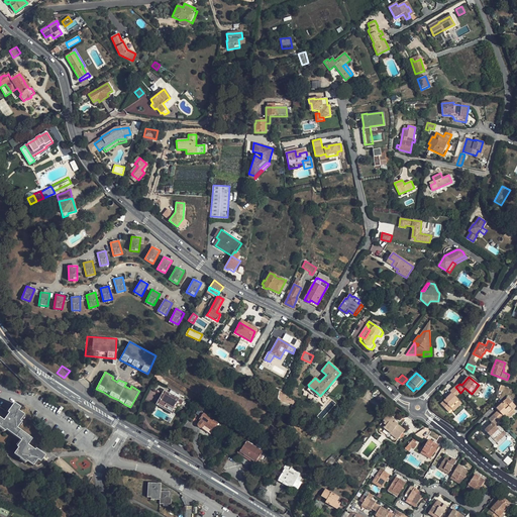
[(334,387),(337,383),(334,380),(328,387),(330,388),(333,386),(334,387)]
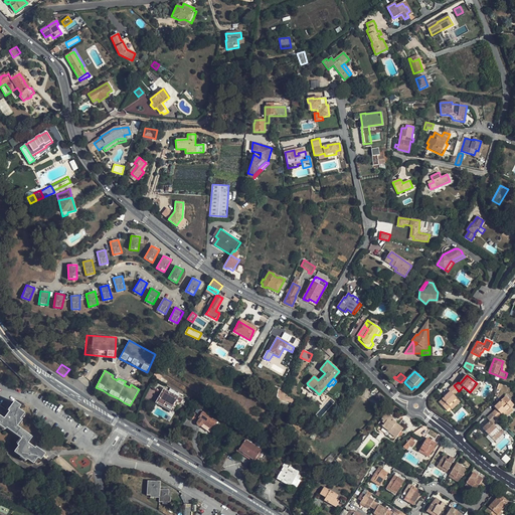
[(477,383),(470,392),(474,394),(480,385),(477,383)]
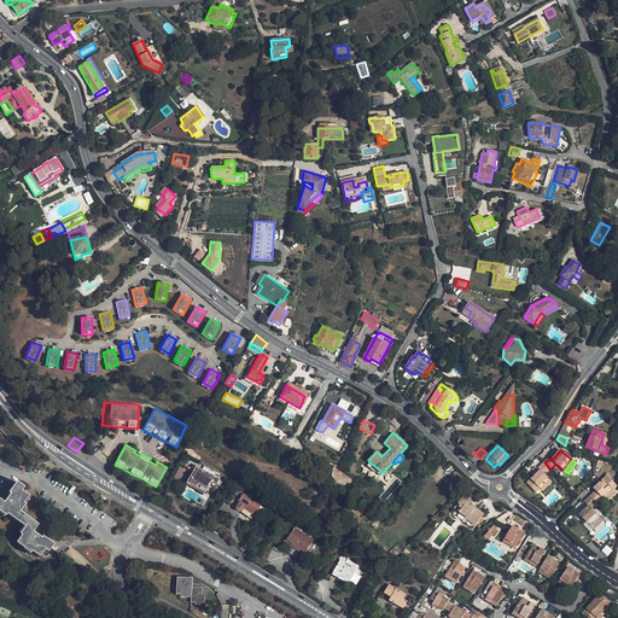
[(374,472),(375,471),(378,468),(369,462),(367,465),(374,472)]
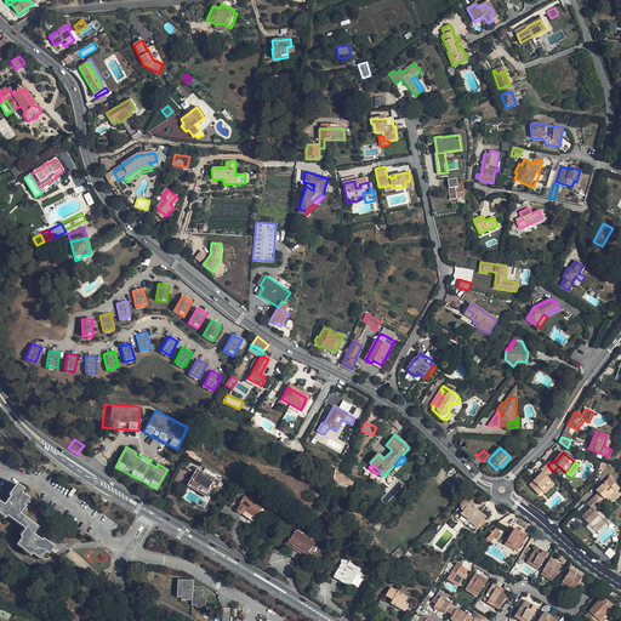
[(543,473),(529,485),(539,495),(542,491),(552,482),(547,477),(553,472),(547,465),(541,471),(543,473)]
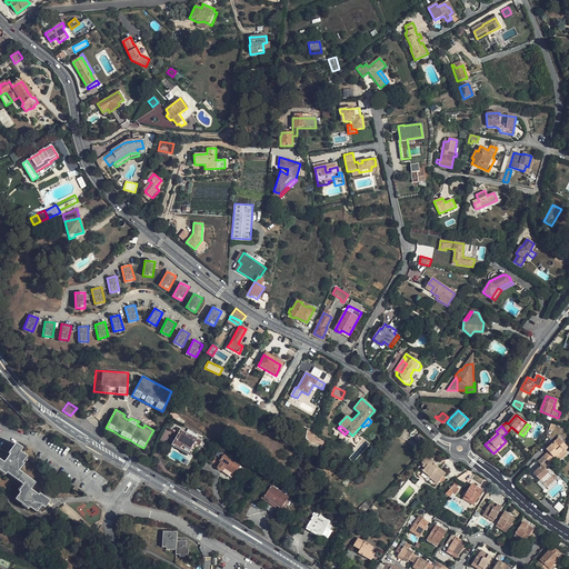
[(311,431),(308,429),(306,436),(306,438),(306,440),(307,440),(308,441),(322,445),(325,445),(327,441),(311,431)]
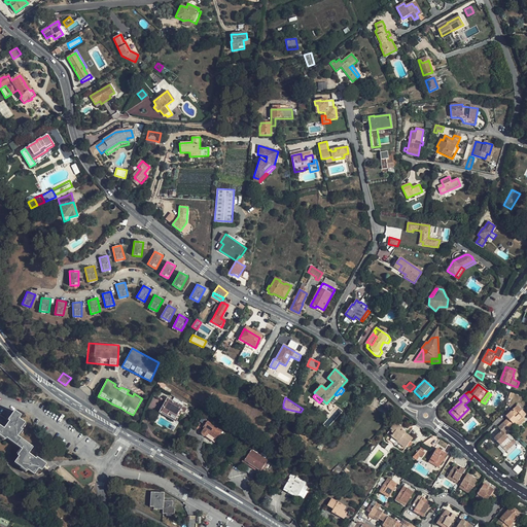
[(187,409),(177,402),(176,406),(168,400),(161,414),(166,417),(167,414),(176,418),(179,411),(184,414),(187,409)]
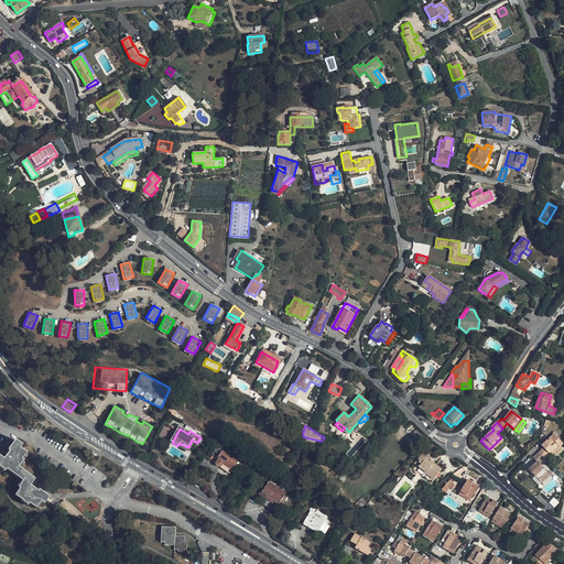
[(554,434),(542,446),(543,448),(539,453),(543,458),(549,454),(553,449),(555,452),(560,447),(563,444),(554,434)]
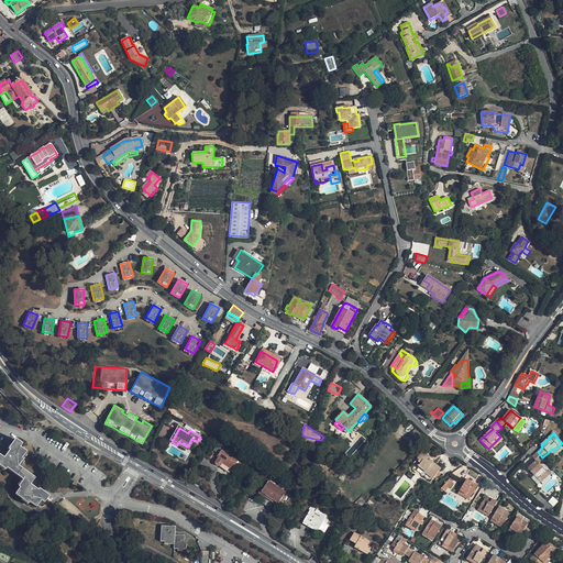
[(503,439),(500,437),(492,445),(494,448),(503,439)]
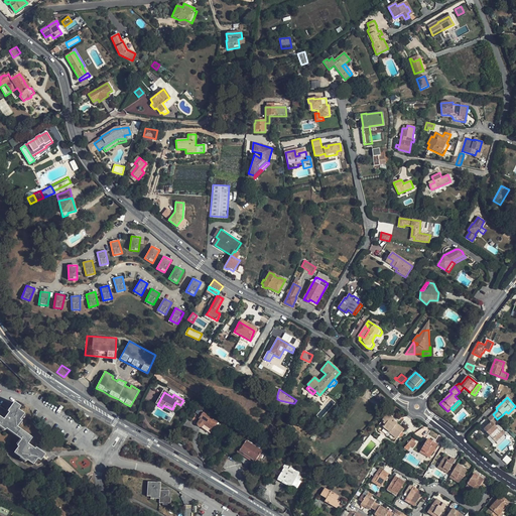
[(0,426),(5,430),(6,429),(21,439),(16,445),(18,447),(14,453),(26,462),(27,461),(33,465),(37,459),(40,461),(44,455),(35,447),(34,449),(27,444),(31,438),(17,427),(21,421),(19,420),(24,414),(18,410),(20,406),(14,402),(7,411),(8,412),(3,420),(0,417),(0,426)]
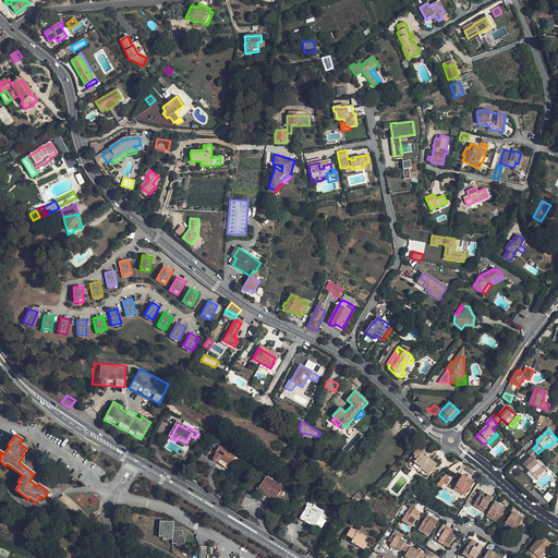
[(219,448),(210,461),(213,464),(216,466),(217,464),(227,472),(237,459),(219,448)]
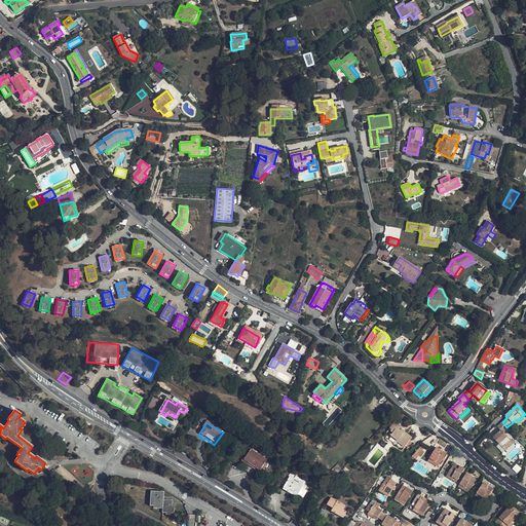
[(395,422),(389,428),(391,429),(390,431),(392,433),(390,436),(398,442),(399,440),(406,446),(412,438),(405,431),(402,429),(403,428),(402,427),(395,422)]
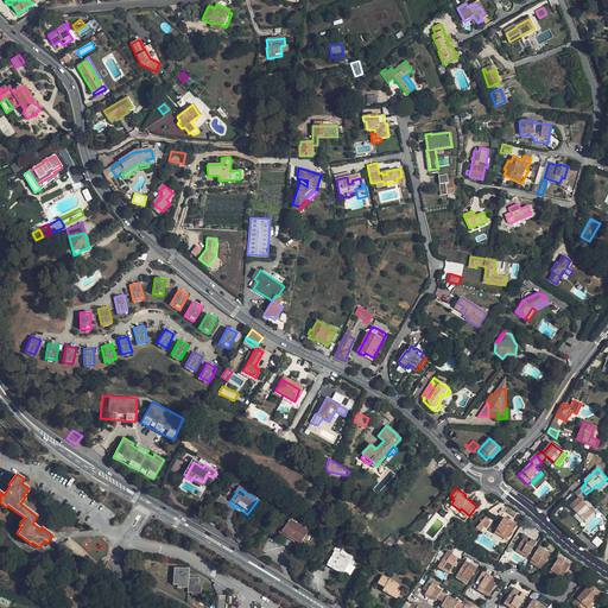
[(586,494),(581,488),(575,493),(580,498),(570,506),(583,520),(593,512),(583,502),(589,498),(588,496),(586,494)]
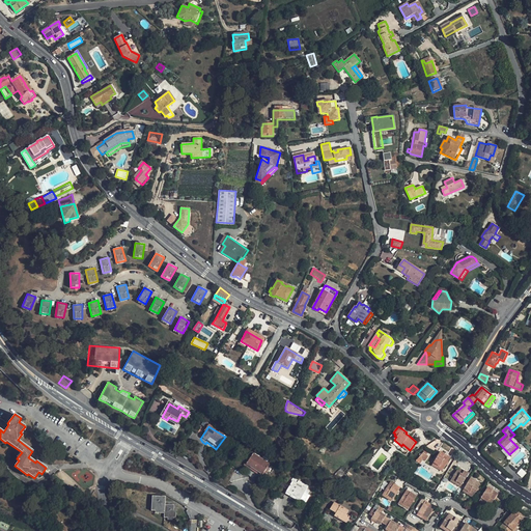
[(331,435),(324,427),(319,432),(327,439),(331,435)]
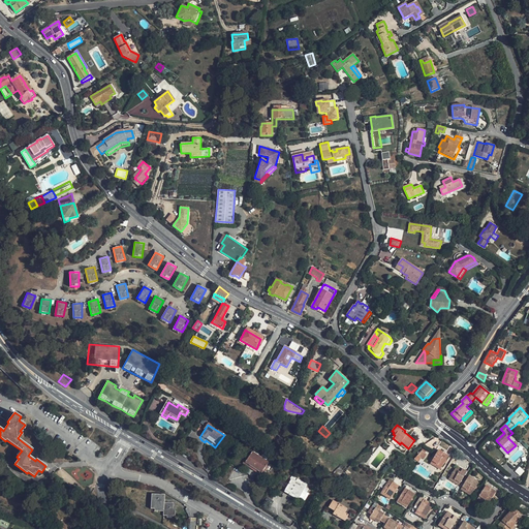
[(438,449),(432,461),(442,467),(448,456),(438,449)]
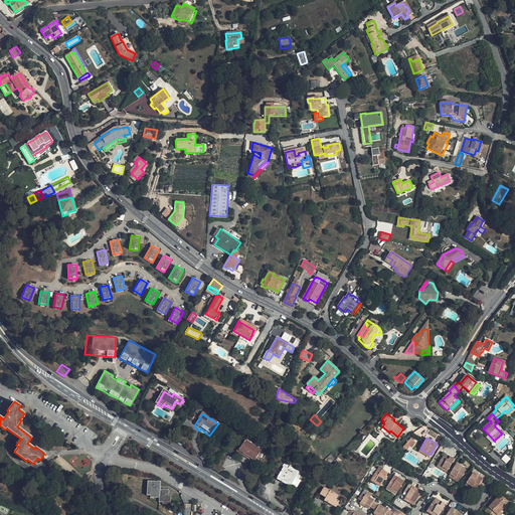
[(241,444),(236,454),(240,457),(245,459),(251,464),(258,454),(241,444)]
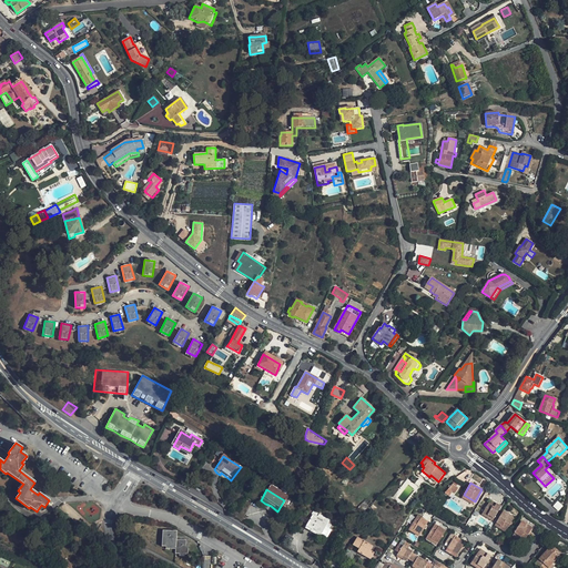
[(475,501),(464,495),(462,497),(473,504),(475,501)]
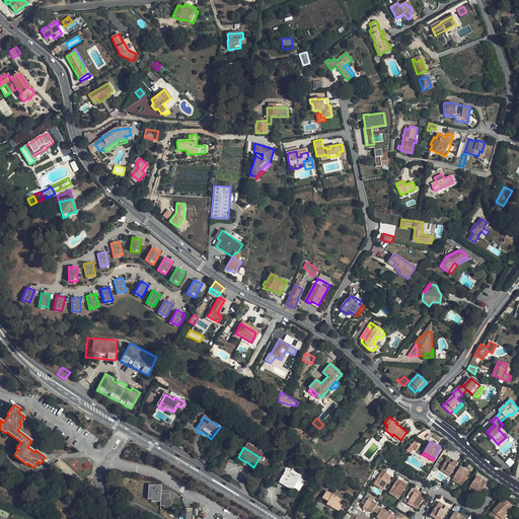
[(448,457),(440,470),(450,476),(458,463),(448,457)]
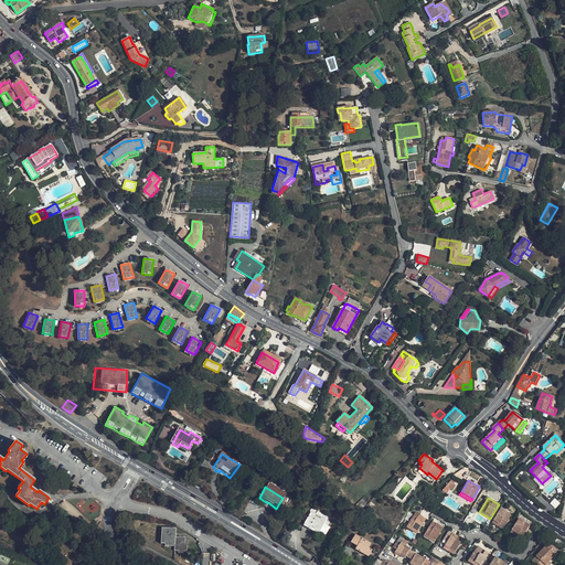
[(555,499),(550,502),(555,509),(560,504),(555,499)]
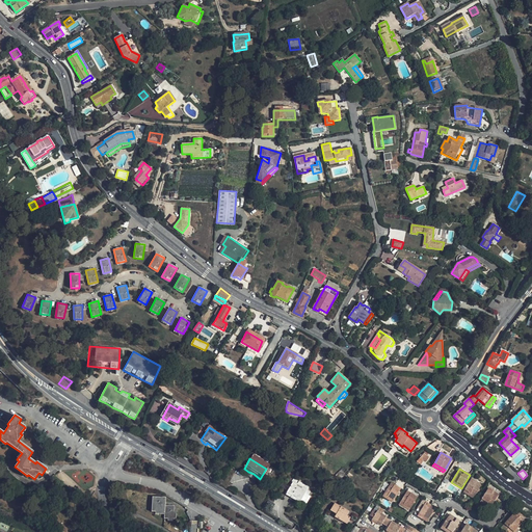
[(481,485),(472,479),(463,493),(474,499),(478,491),(479,489),(481,485)]
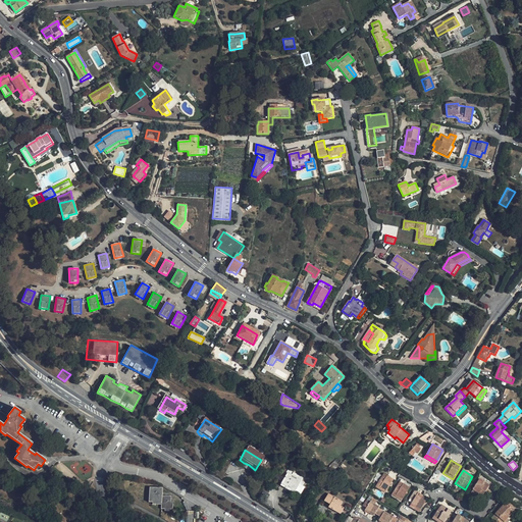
[(288,473),(281,483),(286,486),(285,487),(290,490),(291,488),(295,491),(301,481),(288,473)]
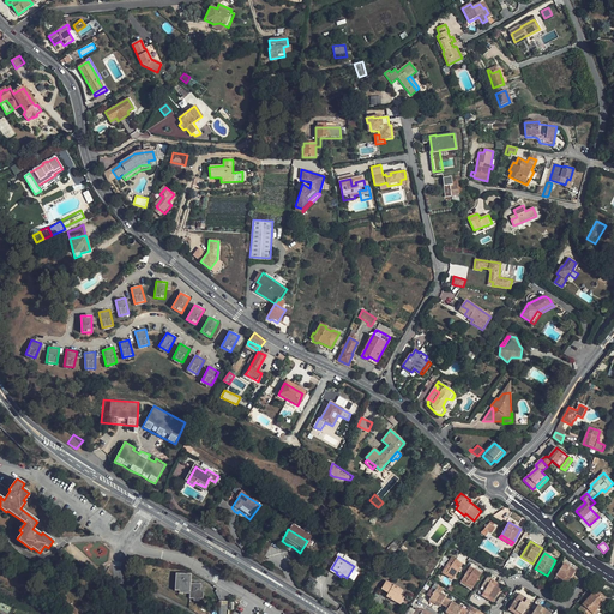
[(451,557),(441,572),(453,579),(463,564),(451,557)]
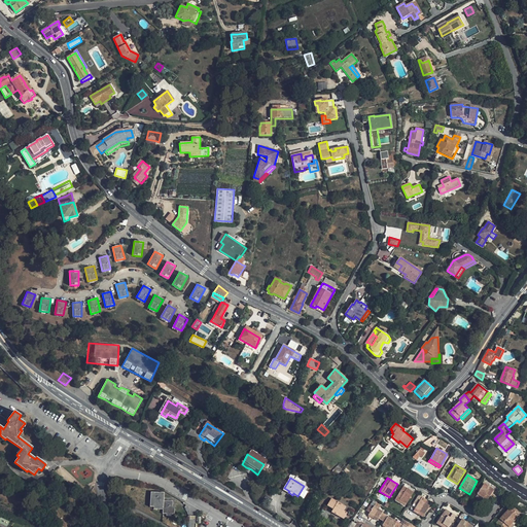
[(494,489),(484,484),(478,495),(487,501),(487,500),(489,498),(494,489)]
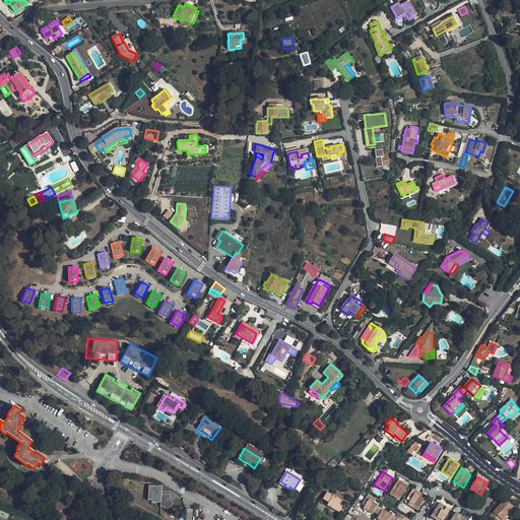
[(390,494),(400,500),(408,485),(398,479),(394,486),(392,485),(389,490),(391,491),(390,494)]
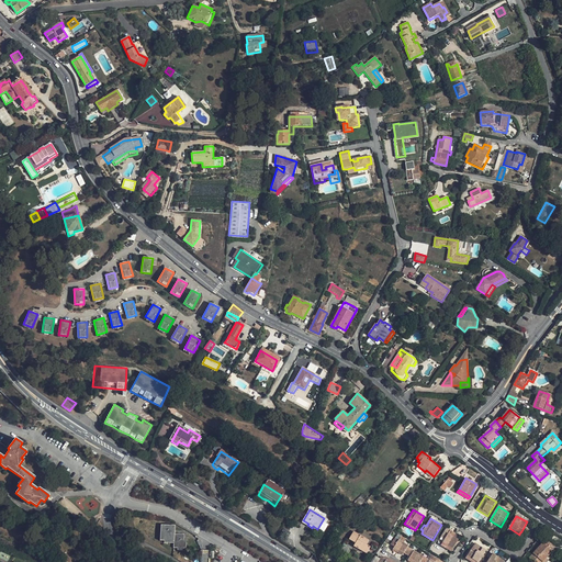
[(160,525),(161,540),(166,540),(176,540),(176,542),(176,547),(180,547),(186,547),(189,547),(188,538),(186,538),(186,532),(175,532),(175,525),(160,525)]
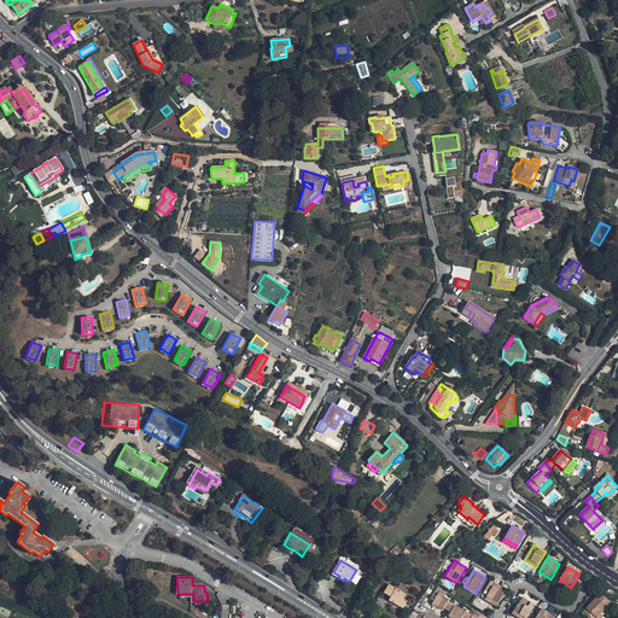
[(496,606),(506,590),(491,581),(482,596),(496,606)]
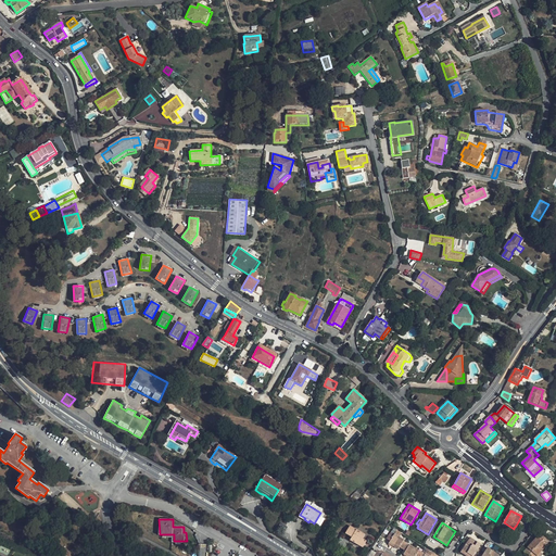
[(365,534),(350,526),(345,533),(352,536),(350,540),(363,547),(366,541),(363,540),(365,534)]
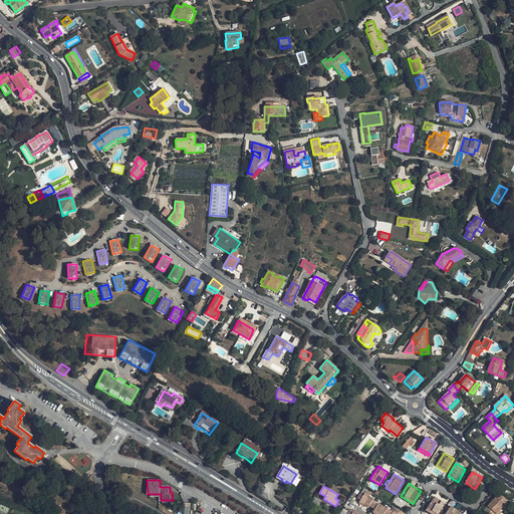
[(371,491),(364,487),(357,498),(360,500),(359,503),(367,508),(369,505),(372,507),(375,502),(372,500),(373,499),(368,496),(371,491)]
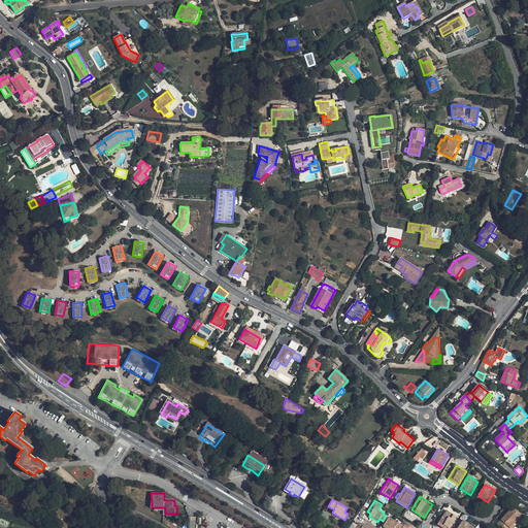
[(513,507),(497,525),(500,527),(501,527),(503,526),(504,527),(509,527),(513,524),(519,518),(515,515),(518,512),(513,507)]
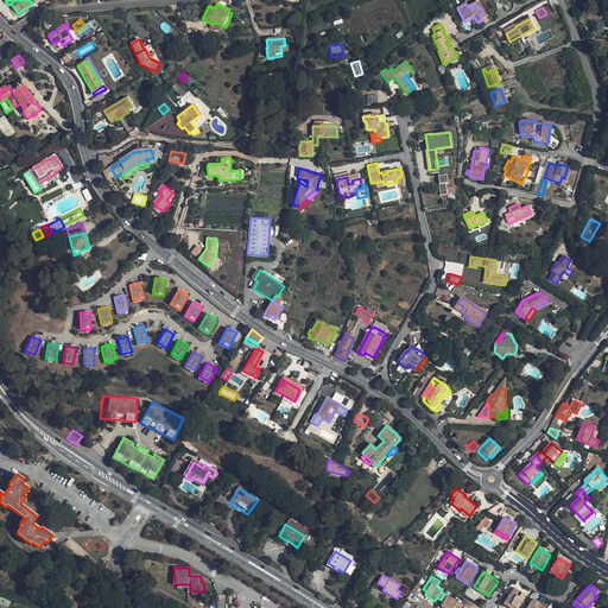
[(510,607),(518,607),(526,595),(514,588),(504,605),(510,607)]
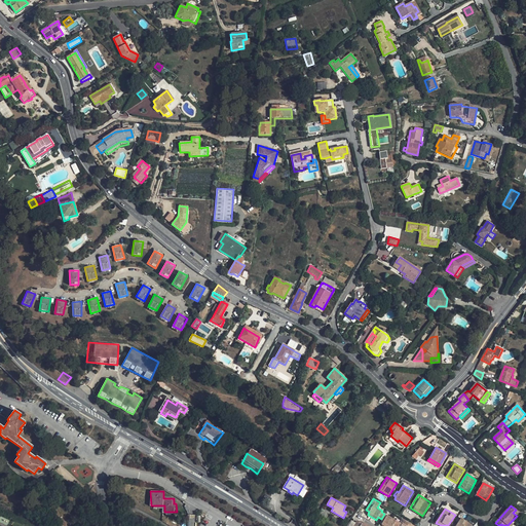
[(397,525),(399,523),(384,514),(381,519),(384,521),(382,524),(384,525),(397,525)]
